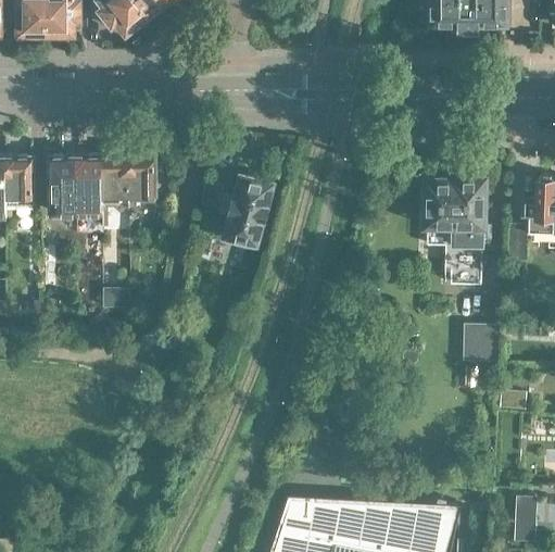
[(46,36),(45,0),(16,0),(17,0),(17,36),(46,36)]
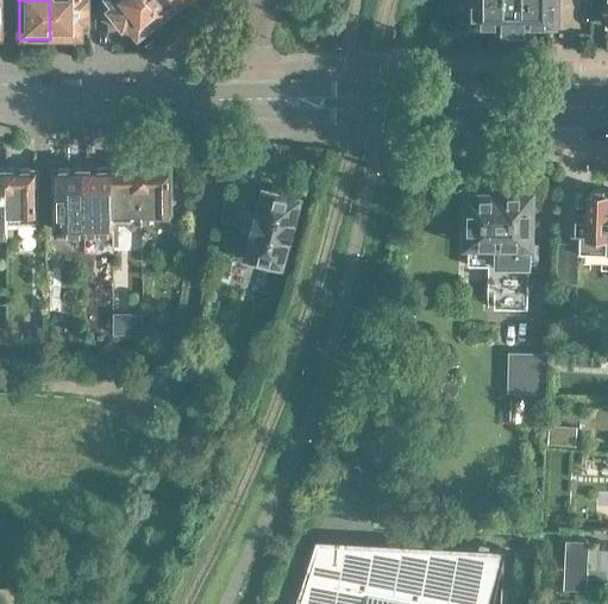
[(80,0),(49,0),(50,39),(81,39),(81,23),(87,23),(87,0),(80,0)]
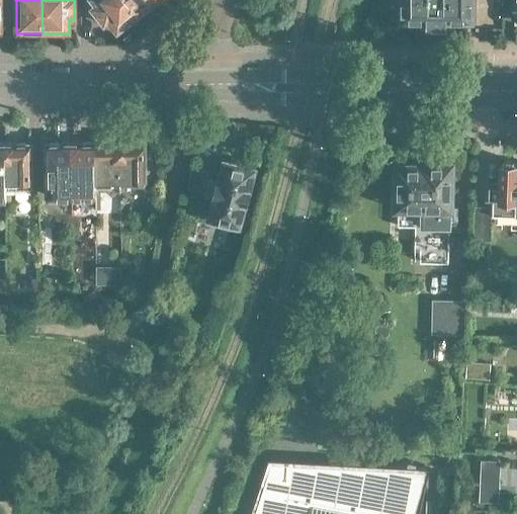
[(135,18),(137,16),(123,0),(91,0),(96,6),(92,9),(104,25),(108,21),(116,32),(126,25),(130,25),(134,21),(135,18)]
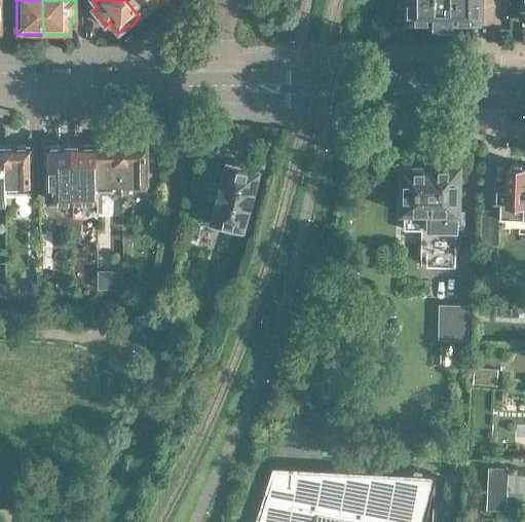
[(150,8),(158,2),(155,0),(125,0),(139,16),(142,14),(145,14),(149,11),(150,8)]
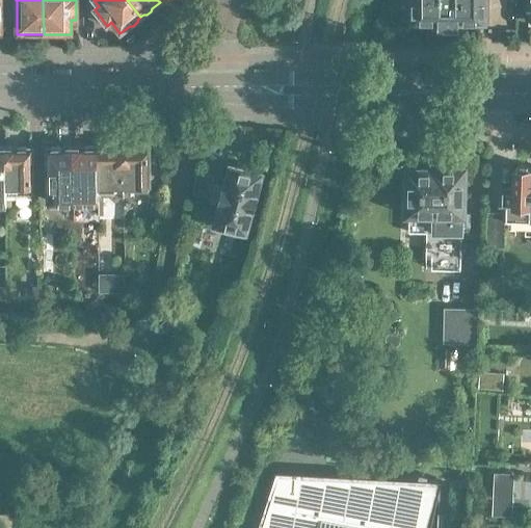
[(413,0),(413,25),(417,25),(417,30),(434,30),(434,26),(461,26),(461,30),(479,30),(479,26),(482,26),(482,0),(413,0)]
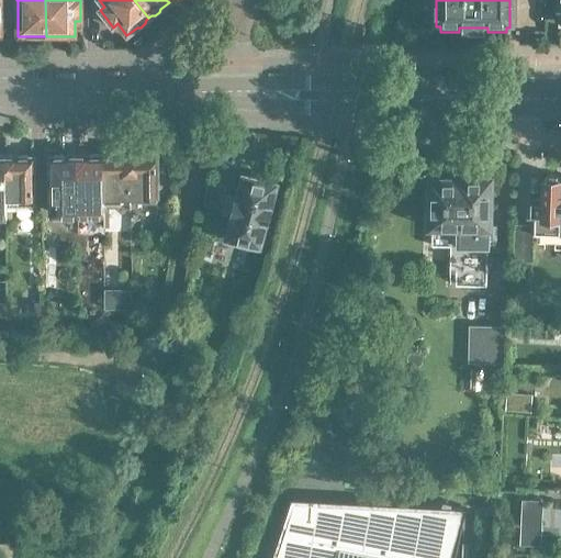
[(78,212),(77,157),(67,158),(67,159),(49,159),(49,201),(66,201),(66,212),(78,212)]
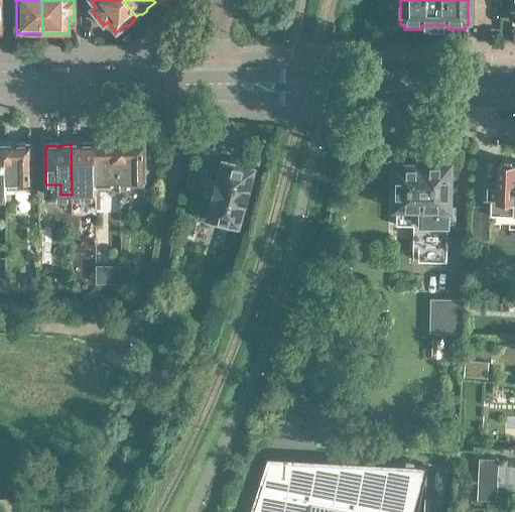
[(95,195),(95,146),(79,146),(79,144),(71,144),(72,195),(95,195)]
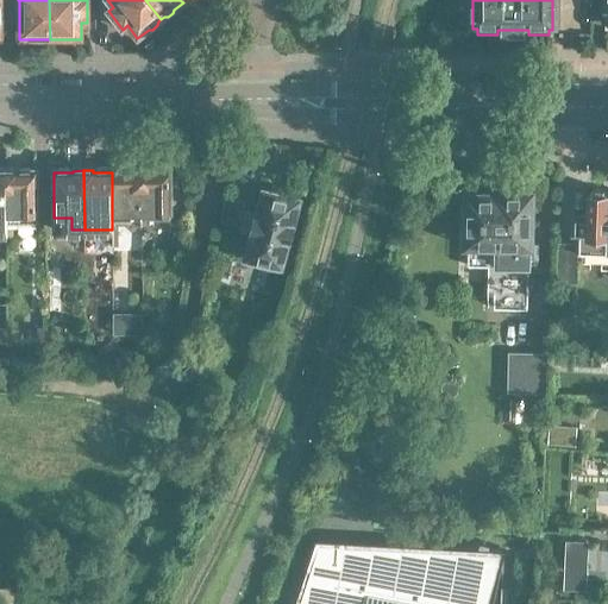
[(142,216),(140,170),(130,170),(130,172),(112,172),(112,230),(138,228),(138,216),(142,216)]
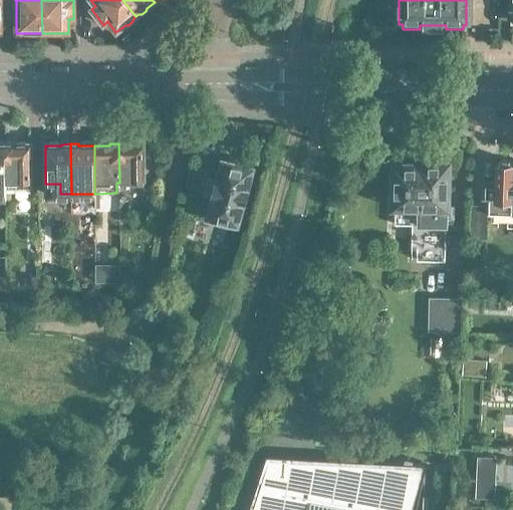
[(126,144),(118,144),(119,183),(143,183),(143,145),(126,146),(126,144)]
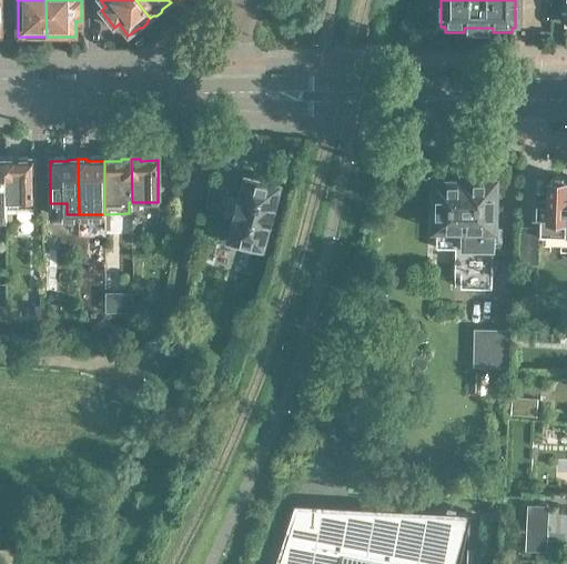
[(16,160),(6,160),(6,208),(6,210),(33,210),(32,162),(16,162),(16,160)]
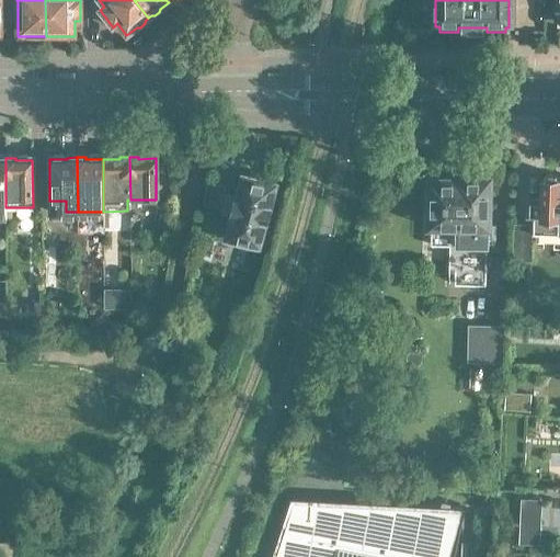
[(242,177),(240,188),(229,184),(212,180),(207,179),(202,206),(232,215),(225,243),(256,251),(264,223),(266,224),(271,208),(269,207),(274,185),(270,184),(271,180),(259,177),(258,181),(242,177)]
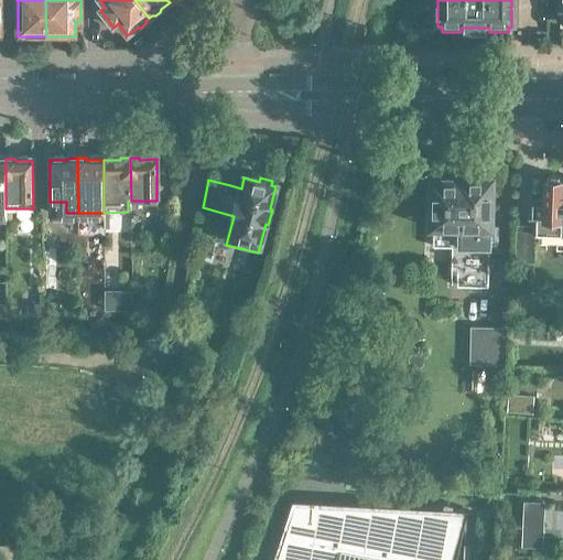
[(490,182),(480,182),(477,182),(475,179),(464,179),(462,181),(459,181),(459,183),(433,183),(432,250),(450,250),(450,276),(488,276),(489,250),(496,250),(496,232),(489,232),(490,182)]
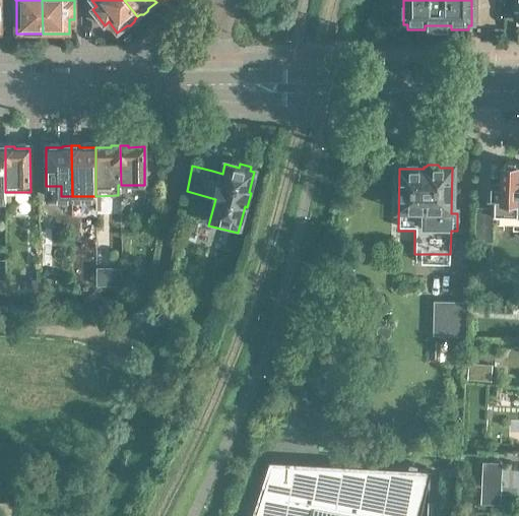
[(518,169),(517,169),(514,166),(506,165),(503,168),(501,168),(501,186),(497,186),(496,211),(487,211),(487,222),(473,221),(472,244),(518,246),(518,169)]
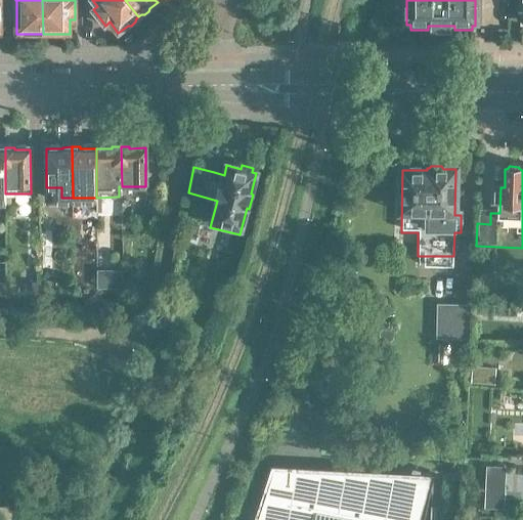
[(50,251),(40,251),(40,263),(50,263),(50,251)]
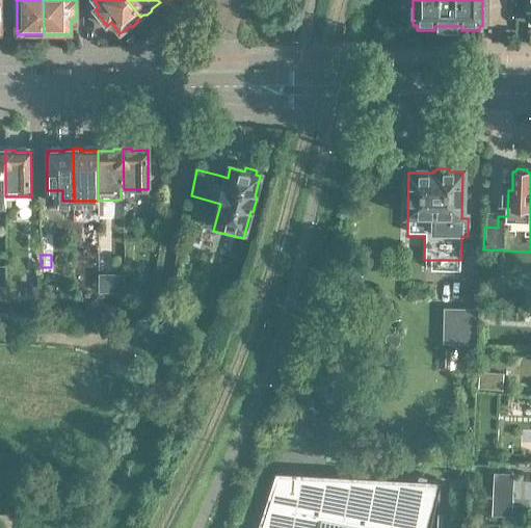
[(123,272),(98,272),(98,291),(124,291),(123,272)]
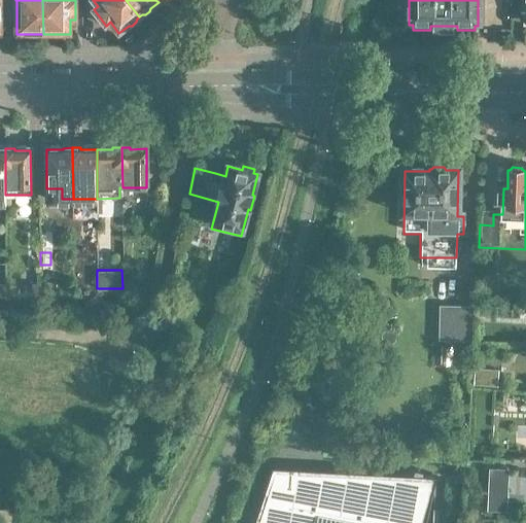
[(39,286),(23,287),(24,300),(39,299),(39,286)]
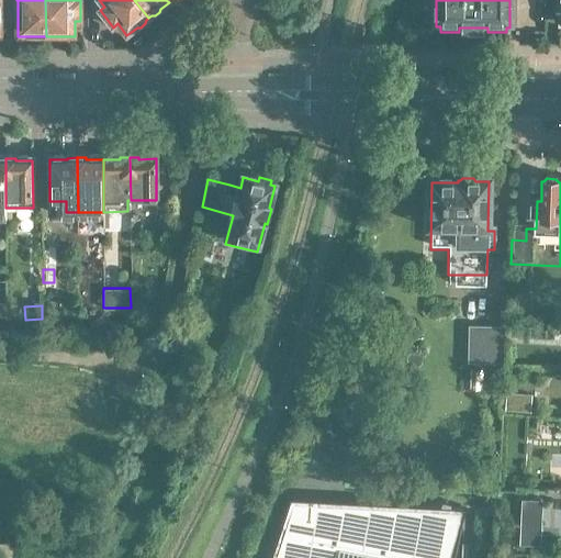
[(511,336),(533,337),(534,327),(512,326),(511,336)]
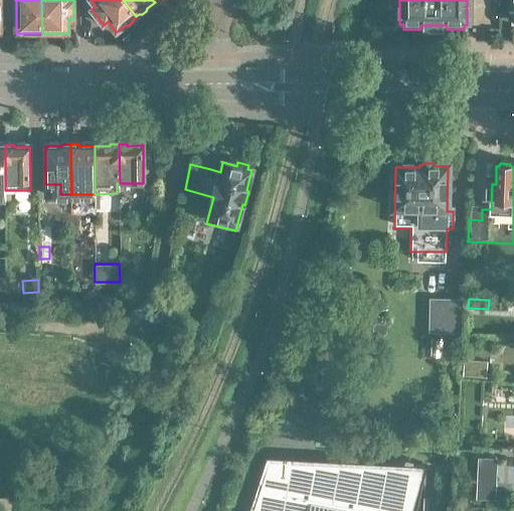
[(457,334),(458,307),(431,307),(430,334),(457,334)]
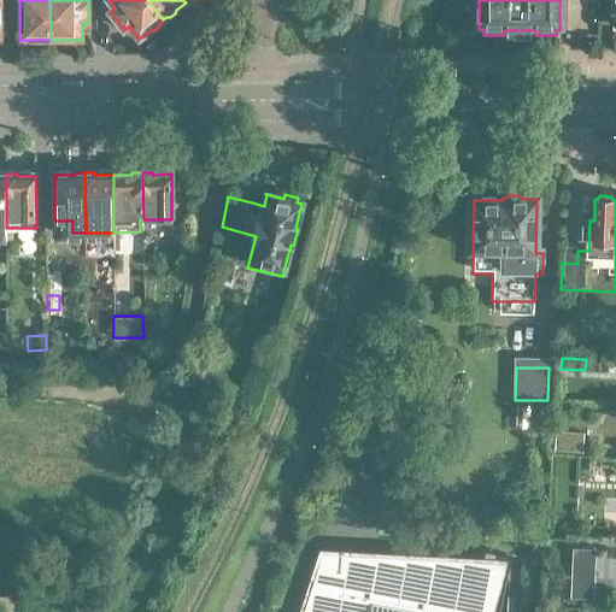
[(320,551),(298,611),(506,611),(510,560),(320,551)]
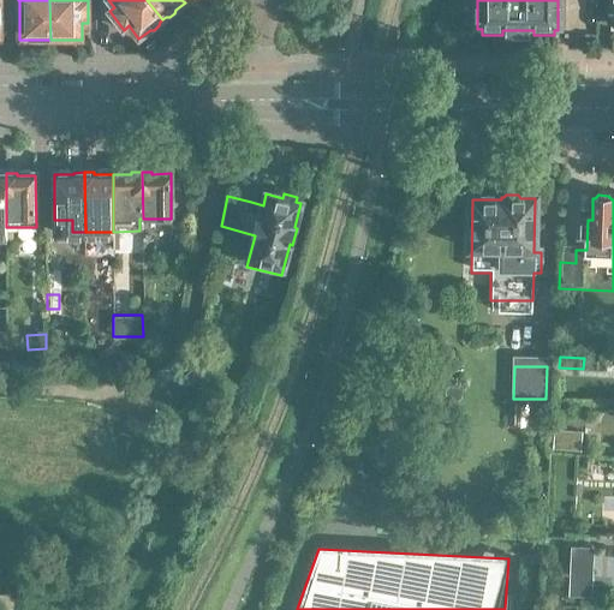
[(568,566),(566,599),(591,600),(592,567),(568,566)]
